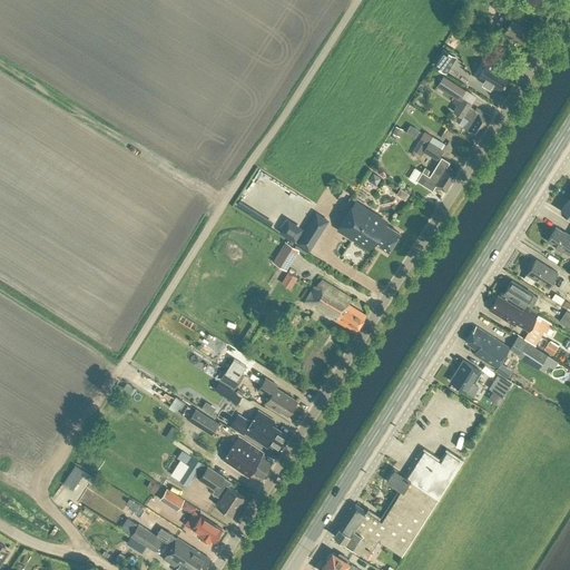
[(500,11),(503,5),(495,0),(492,0),(490,5),(500,11)]
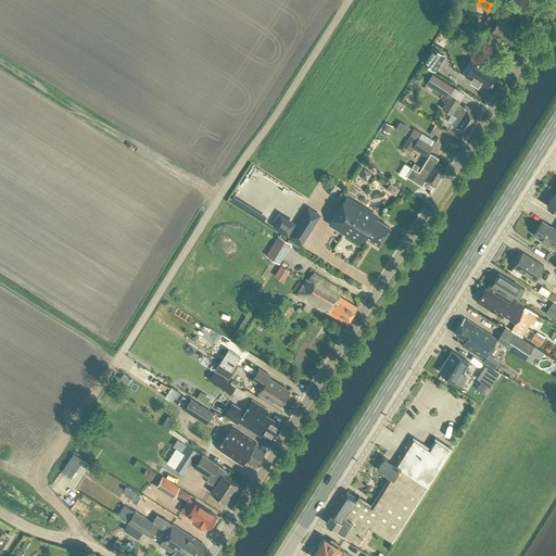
[(497,19),(490,13),(484,22),(493,27),(491,30),(505,40),(513,27),(498,19),(497,19)]
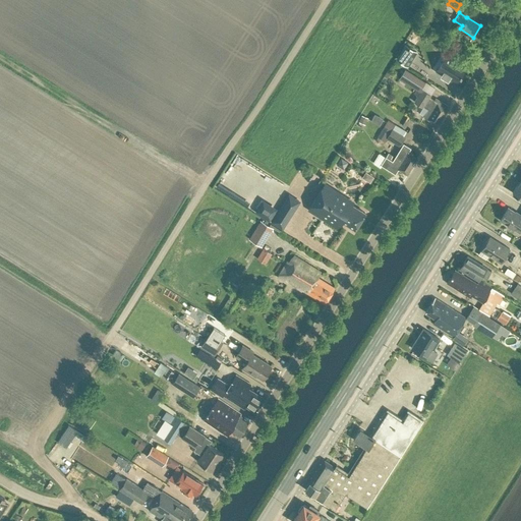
[(388,46),(378,58),(386,65),(396,53),(388,46)]
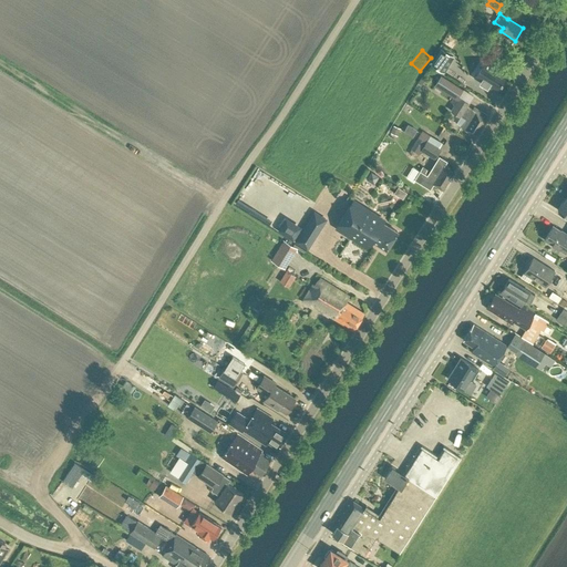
[(433,63),(444,70),(452,58),(441,50),(433,63)]
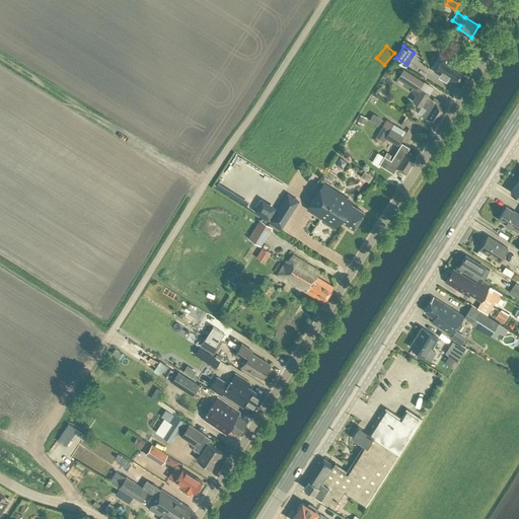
[(444,55),(435,68),(441,72),(440,74),(446,78),(447,76),(454,80),(458,75),(459,75),(460,73),(459,72),(463,67),(444,55)]
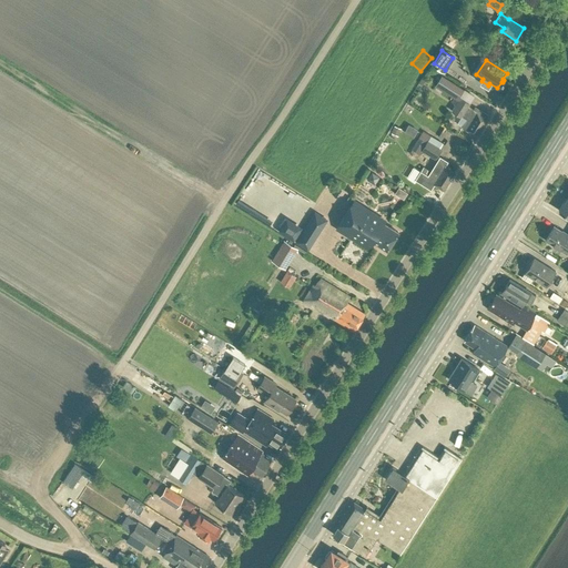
[(442,74),(435,84),(454,97),(450,101),(455,104),(452,110),(460,117),(462,115),(467,119),(462,127),(470,132),(469,134),(474,138),(476,135),(477,137),(488,119),(487,118),(488,115),(475,107),(473,110),(467,105),(469,103),(469,102),(459,95),(464,89),(442,74)]
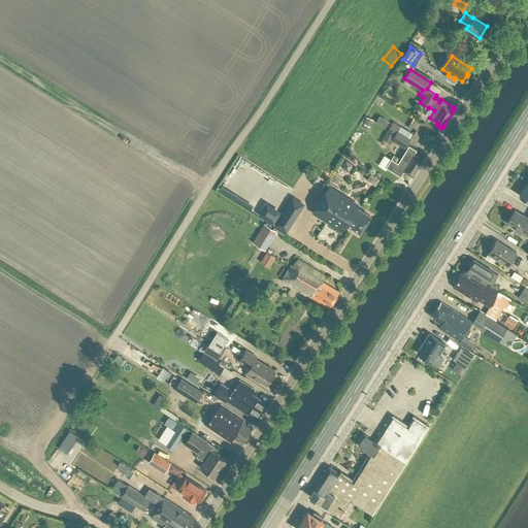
[(362,93),(371,98),(378,83),(370,77),(362,93)]
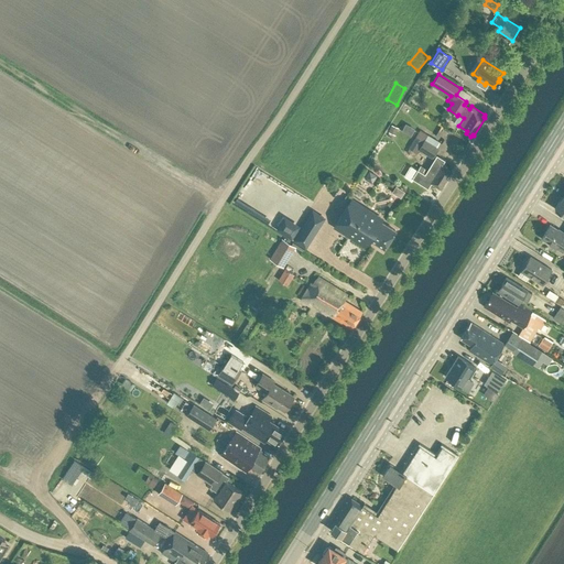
[(391,125),(388,132),(394,136),(398,128),(391,125)]
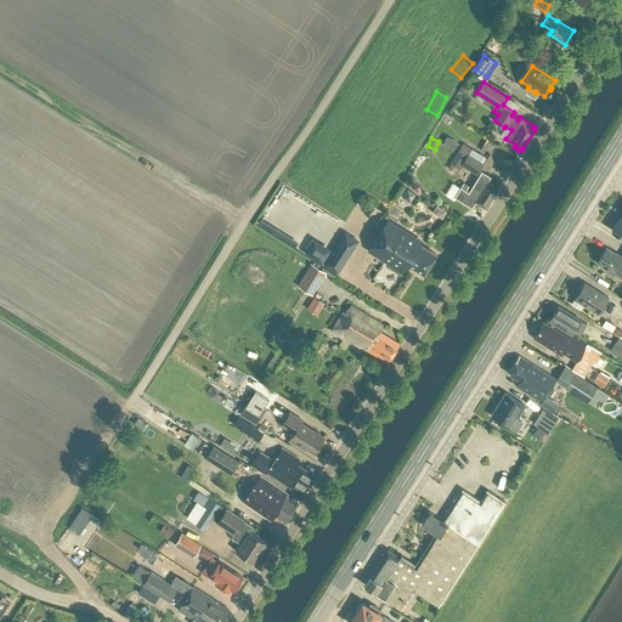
[(452,159),(459,163),(461,164),(459,165),(476,175),(484,163),(481,162),(484,157),(462,143),(452,159)]
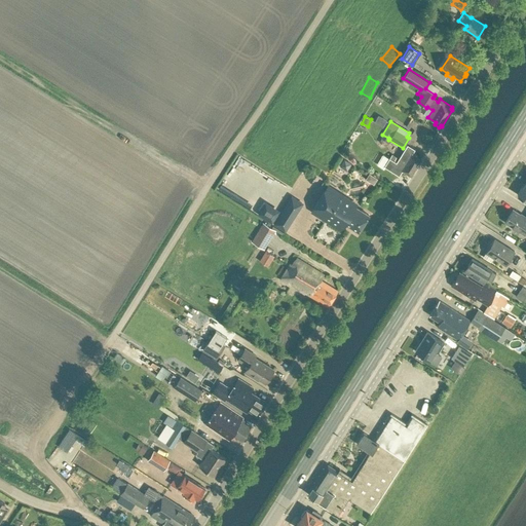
[(370,147),(385,154),(389,146),(374,139),(370,147)]
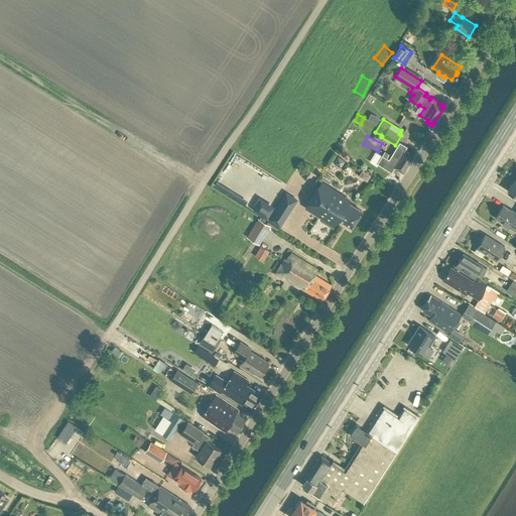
[(402,172),(412,156),(403,150),(406,146),(399,142),(388,159),(386,158),(388,153),(384,151),(382,155),(375,151),(370,161),(376,164),(377,162),(391,171),(393,166),(402,172)]
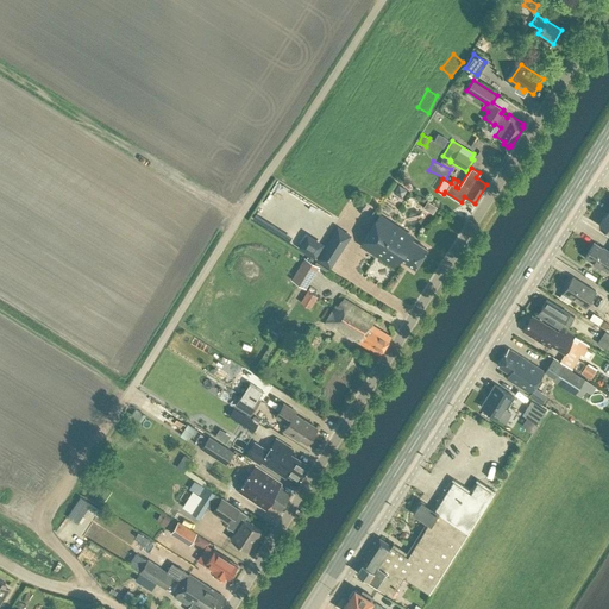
[(399,184),(394,192),(401,196),(406,189),(399,184)]
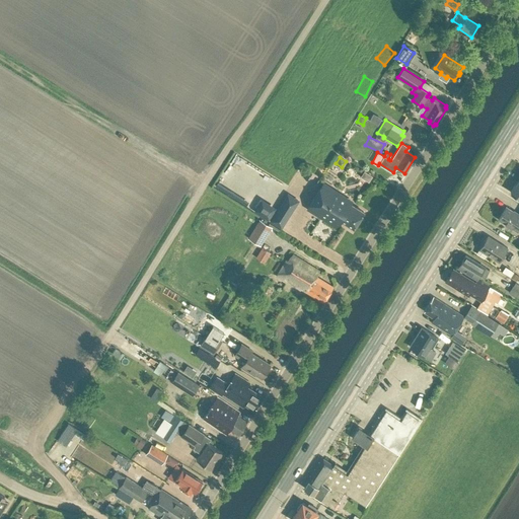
[(518,180),(518,179),(510,192),(518,197),(518,180)]
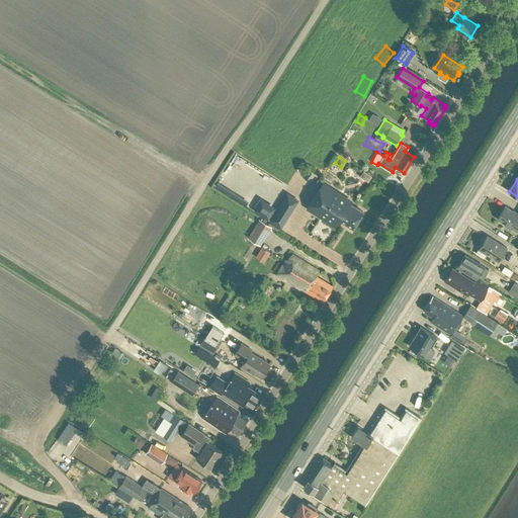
[(323,186),(308,209),(331,225),(333,223),(337,226),(340,222),(352,230),(362,213),(350,205),(351,203),(339,196),(337,199),(333,197),(335,193),(323,186)]
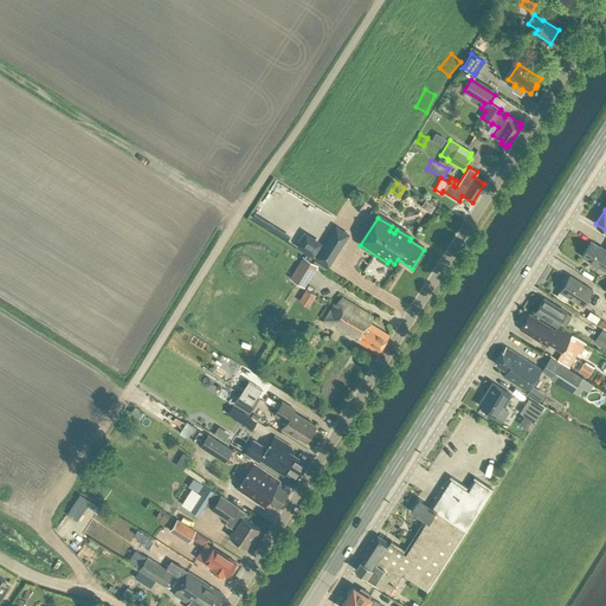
[(328,266),(349,234),(335,225),(314,257),(328,266)]
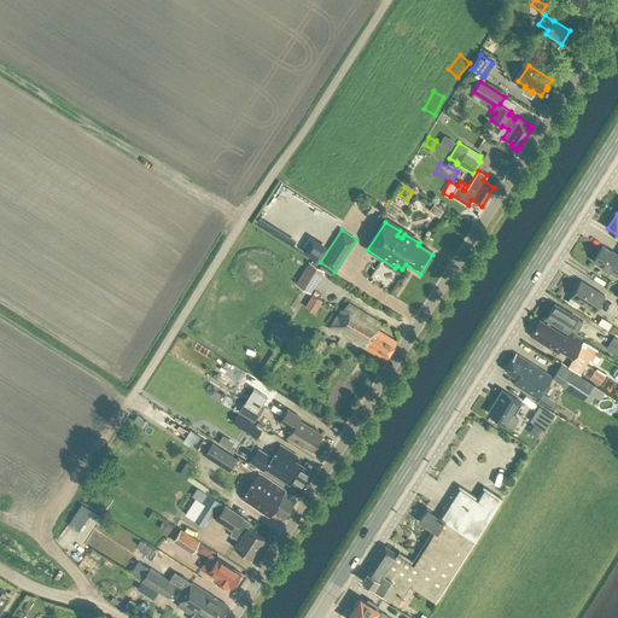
[(319,244),(310,256),(318,261),(326,249),(319,244)]
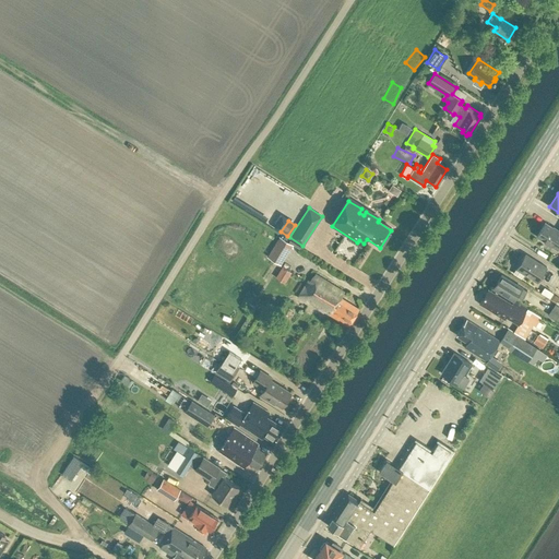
[(558,229),(558,230),(545,222),(536,236),(557,249),(558,244),(558,229)]
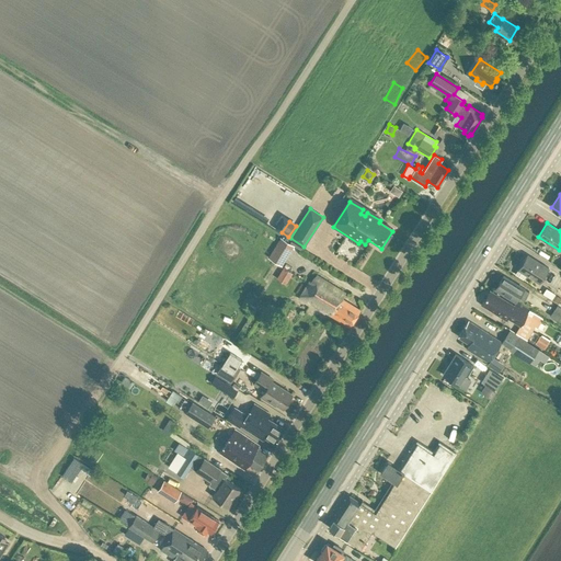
[(281,264),(290,248),(277,239),(266,255),(281,264)]
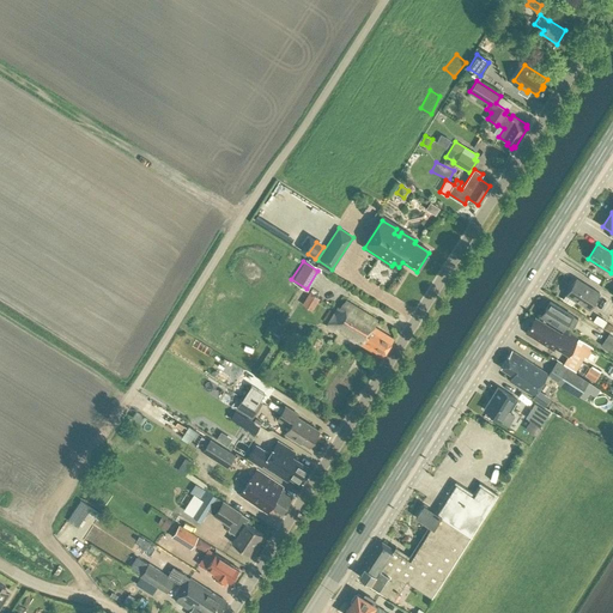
[(589,309),(599,292),(576,278),(563,299),(571,304),(574,299),(589,309)]
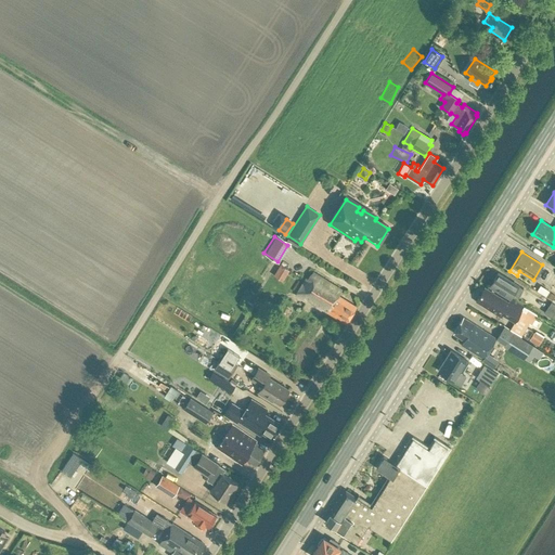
[(353,266),(350,271),(361,279),(364,273),(353,266)]
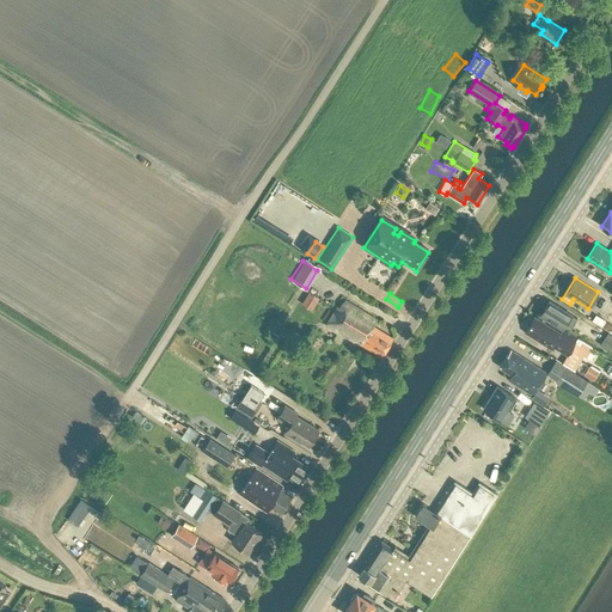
[(375,319),(344,300),(340,307),(337,306),(325,324),(337,331),(338,330),(348,335),(347,337),(354,341),(355,340),(381,356),(392,338),(372,325),(375,319)]
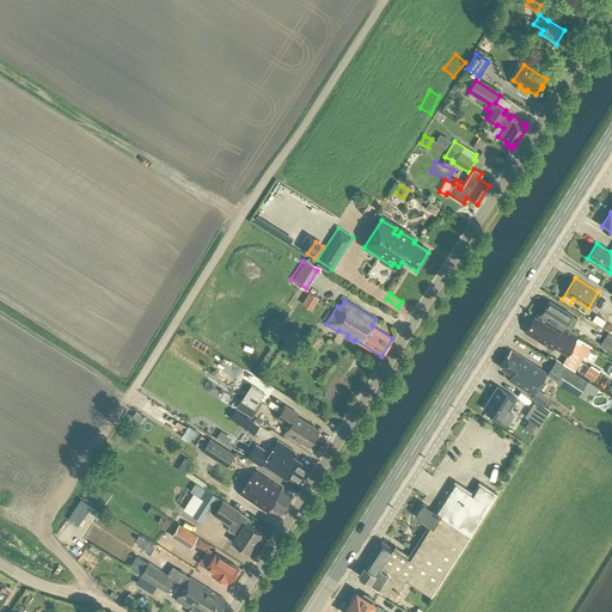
[(571,326),(576,318),(549,300),(539,314),(562,329),(567,323),(571,326)]
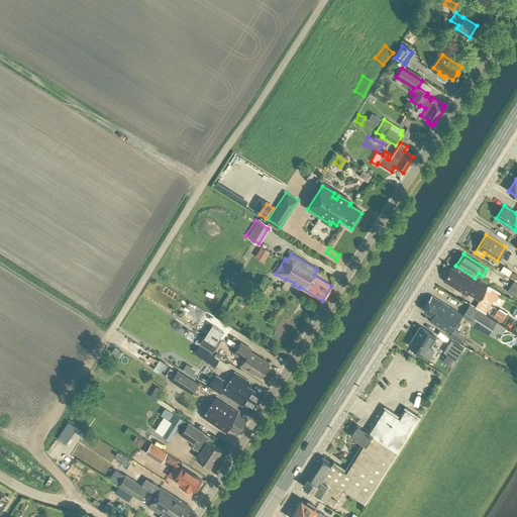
[(514,280),(516,275),(503,266),(500,271),(514,280)]
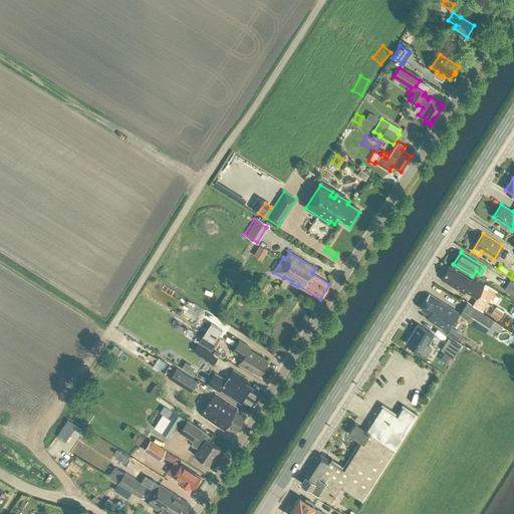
[(470,279),(449,266),(441,278),(463,292),(465,290),(476,297),(472,304),(482,310),(489,298),(491,300),(497,291),(472,276),(470,279)]
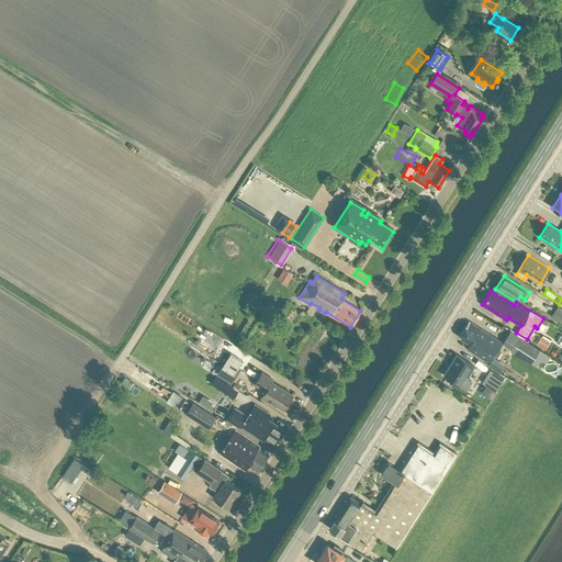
[(561,323),(561,319),(561,307),(557,305),(550,316),(561,323)]
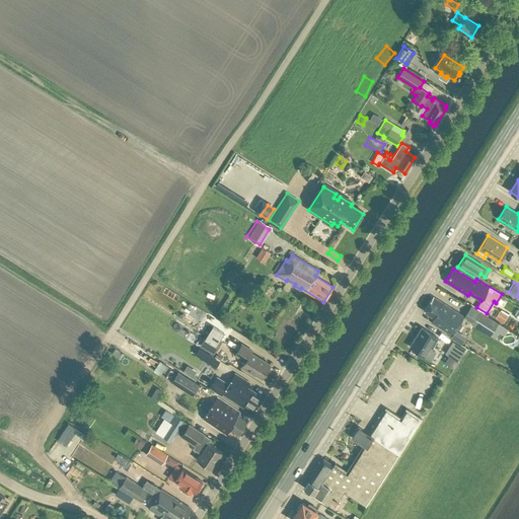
[(451,335),(463,316),(433,296),(424,310),(434,317),(431,322),(451,335)]
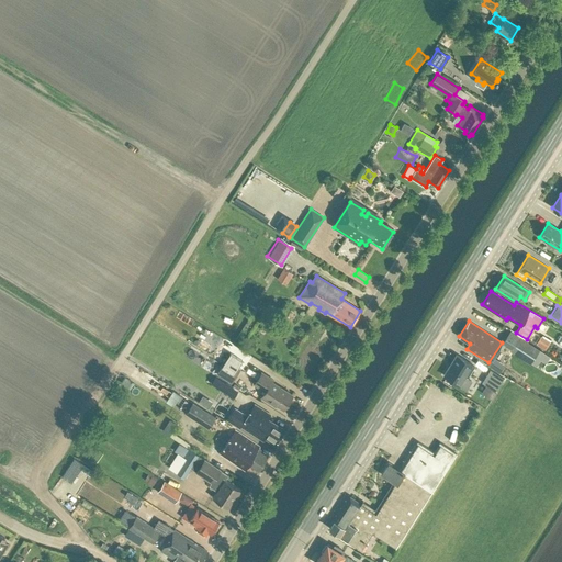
[(509,349),(529,362),(538,349),(518,336),(509,349)]
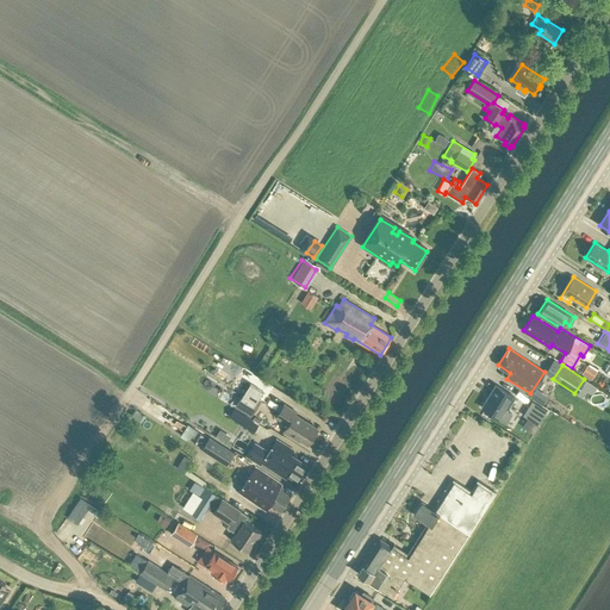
[(587,365),(583,373),(592,379),(597,371),(587,365)]
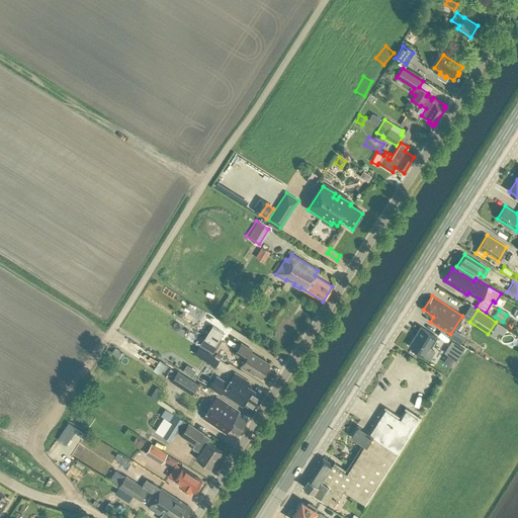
[(501,335),(506,328),(496,322),(488,334),(492,337),(496,332),(501,335)]
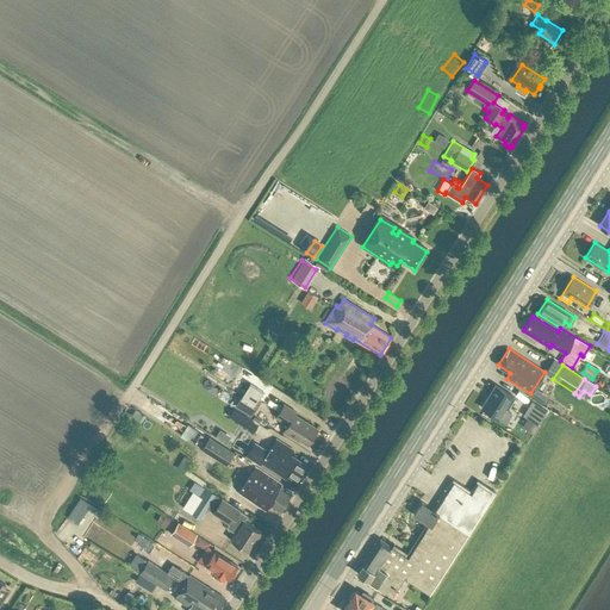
[(250,381),(242,397),(255,405),(265,390),(250,381)]
